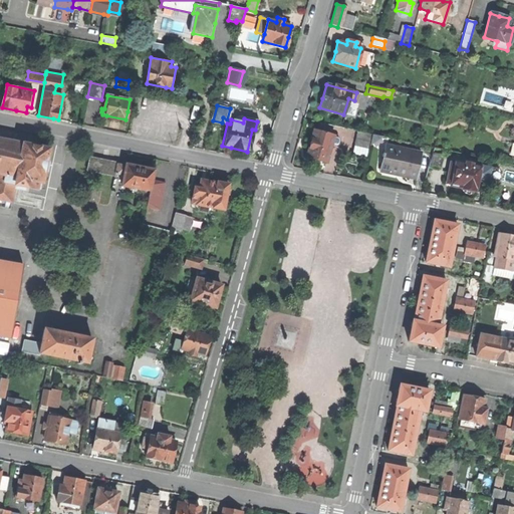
[(325,163),(332,136),(313,131),(306,157),(316,160),(325,163)]
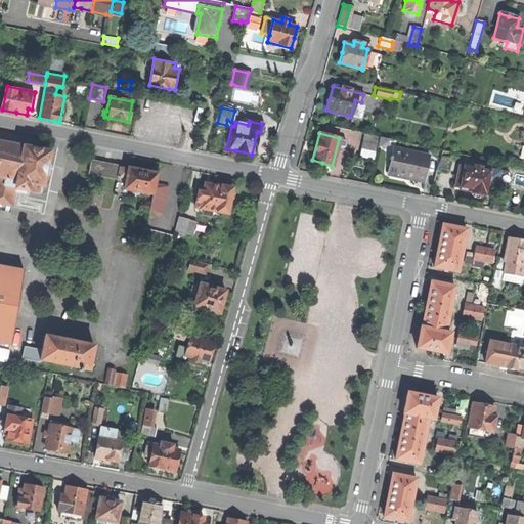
[(360,148),(376,151),(379,137),(363,134),(360,148)]
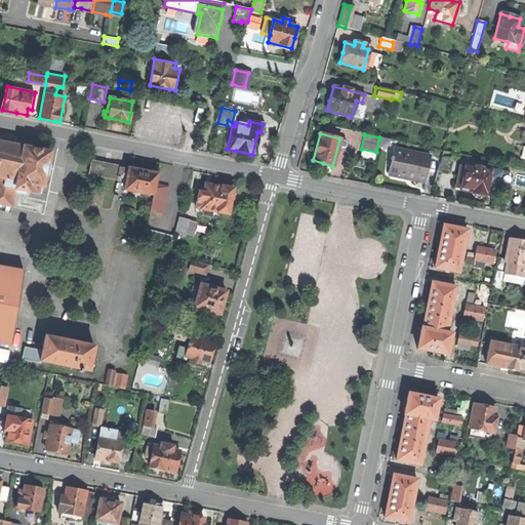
[(0,142),(0,204),(11,207),(15,189),(41,194),(49,153),(15,146),(0,142)]
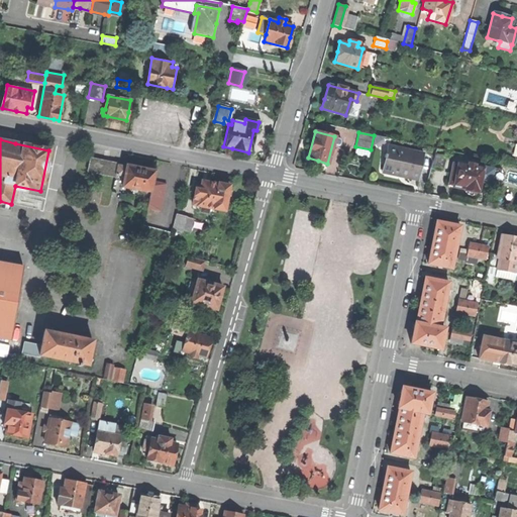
[(417,180),(422,153),(387,146),(385,154),(384,154),(383,158),(384,158),(382,169),(397,172),(404,174),(403,177),(417,180)]
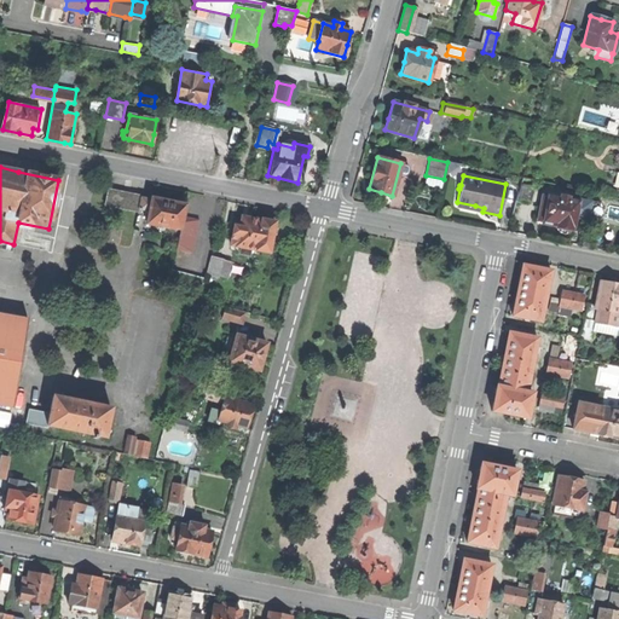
[(515,201),(527,203),(531,186),(520,184),(515,201)]
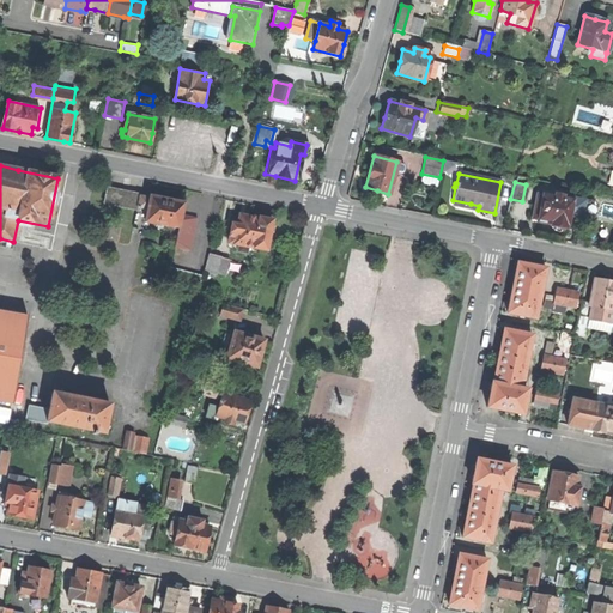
[(145,222),(177,229),(183,204),(164,200),(150,196),(150,199),(140,196),(140,195),(123,192),(107,188),(104,204),(137,211),(137,207),(147,210),(145,222)]
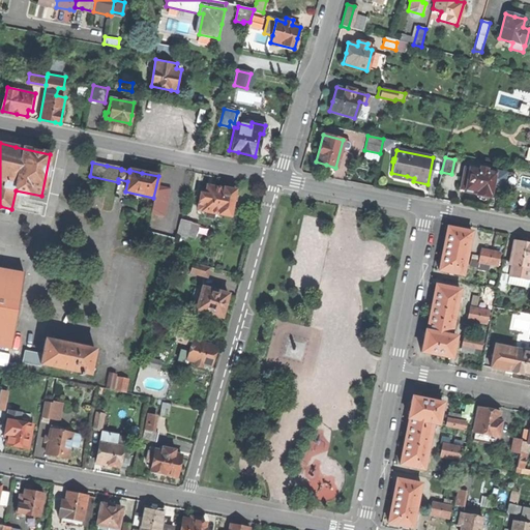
[(502,188),(505,174),(469,167),(468,169),(465,168),(461,188),(464,189),(464,192),(468,193),(475,194),(475,195),(476,196),(476,197),(478,200),(483,201),(486,199),(487,198),(488,198),(488,197),(490,197),(492,186),(502,188)]
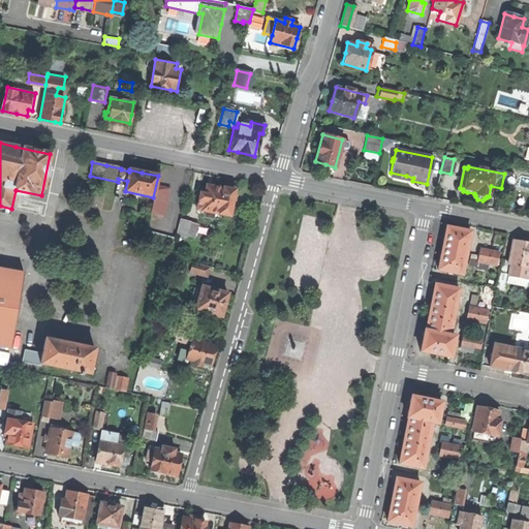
[(390,176),(412,181),(413,178),(406,176),(391,173),(390,176)]
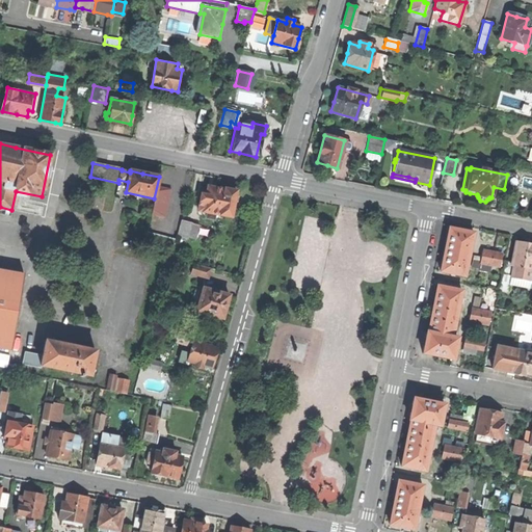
[(235,193),(236,190),(223,188),(223,189),(215,188),(207,186),(206,196),(201,195),(197,211),(207,213),(206,219),(213,220),(214,214),(231,217),(233,204),(236,202),(237,196),(235,193)]
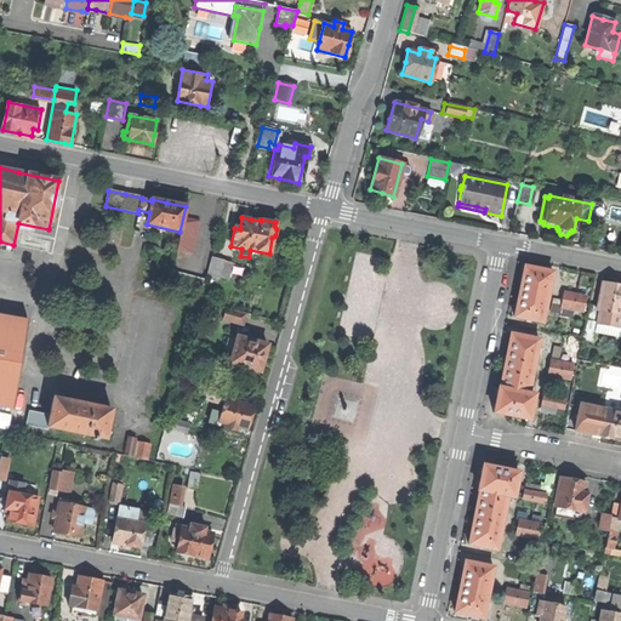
[(176,251),(193,255),(199,222),(183,218),(176,251)]
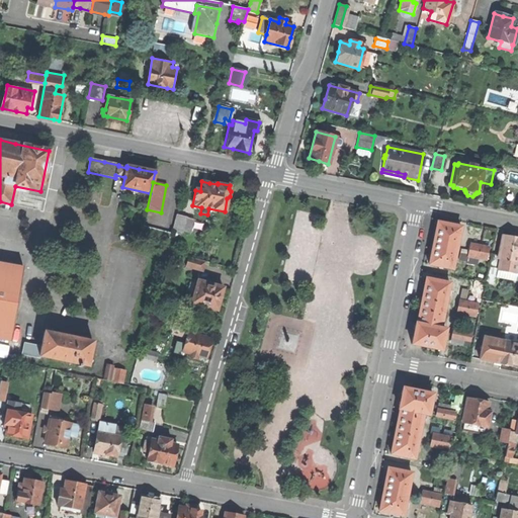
[(190,234),(193,221),(186,219),(186,218),(176,214),(171,231),(182,233),(182,232),(190,234)]
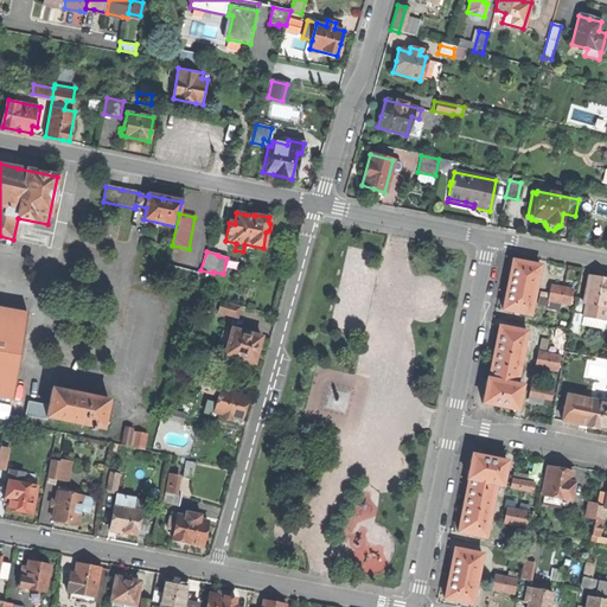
[(509,273),(506,285),(534,289),(538,266),(529,263),(529,262),(522,261),(522,262),(511,260),(509,273)]
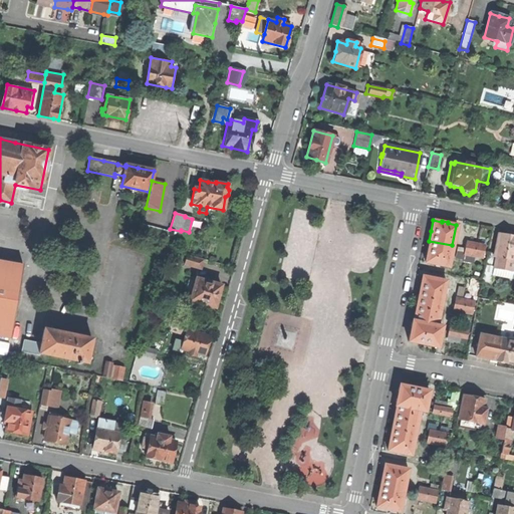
[(494,253),(486,252),(482,275),(484,275),(483,283),(490,284),(493,267),(494,267),(496,256),(496,257),(493,273),(508,276),(509,271),(512,271),(513,255),(513,235),(509,235),(498,233),(494,253)]
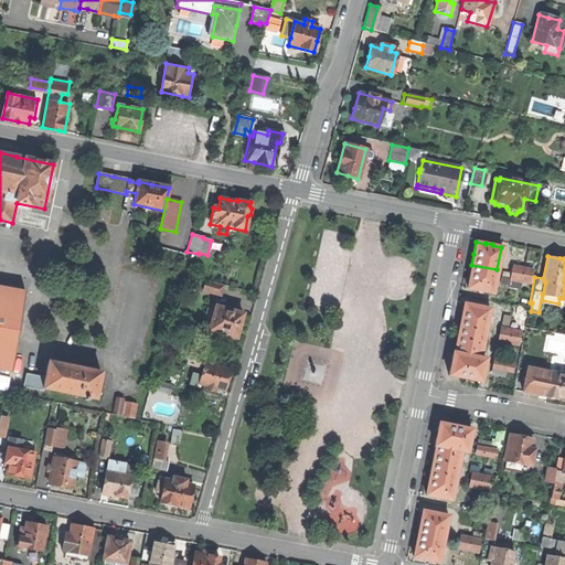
[(492,292),(497,269),(471,265),(469,276),(467,287),(476,289),(476,290),(483,291),(483,290),(492,292)]
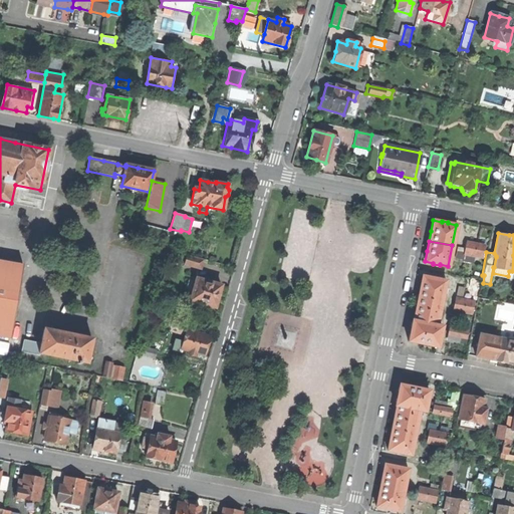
[(484,246),(466,242),(464,253),(482,257),(484,246)]
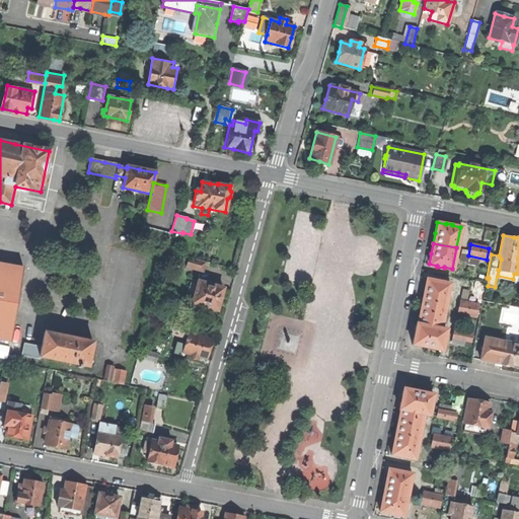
[(186,267),(201,271),(203,263),(189,258),(186,267)]
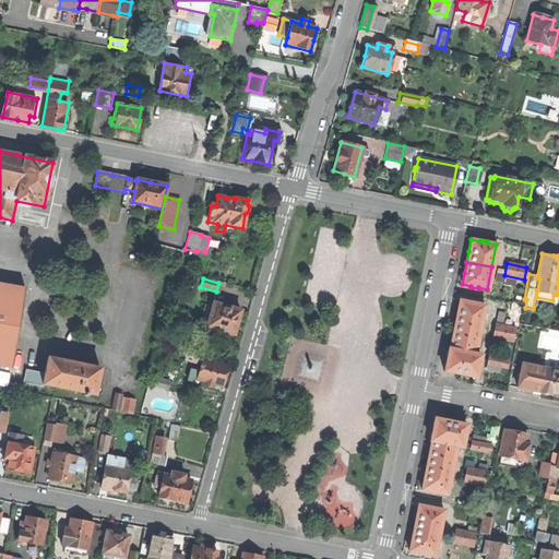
[(0,366),(11,368),(25,288),(0,283),(0,366)]
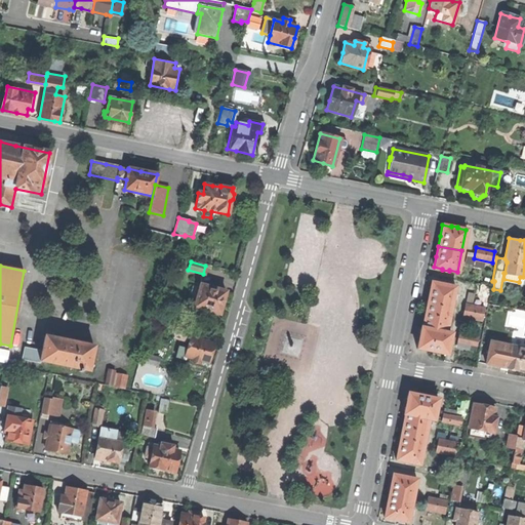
[(450,333),(445,332),(454,287),(446,285),(446,284),(440,283),(439,284),(431,282),(427,307),(422,327),(420,327),(418,338),(416,348),(447,354),(450,333)]
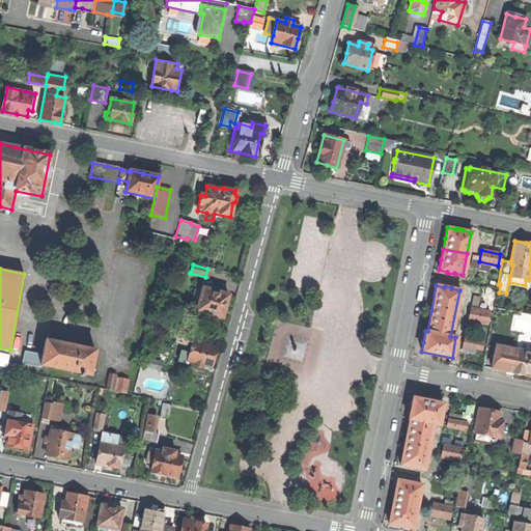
[(210,289),(202,287),(201,291),(197,290),(195,300),(198,301),(195,311),(221,317),(224,306),(227,295),(220,292),(221,288),(211,286),(210,289)]
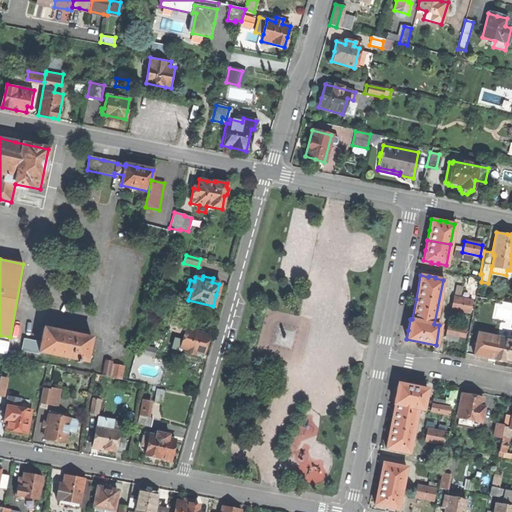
[(453,297),(451,308),(470,312),(471,301),(453,297)]
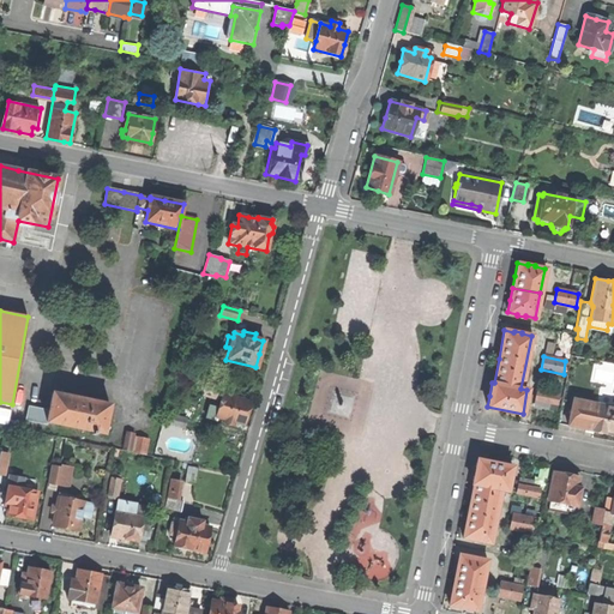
[(319,371),(308,426),(351,434),(354,425),(365,427),(373,381),(319,371)]
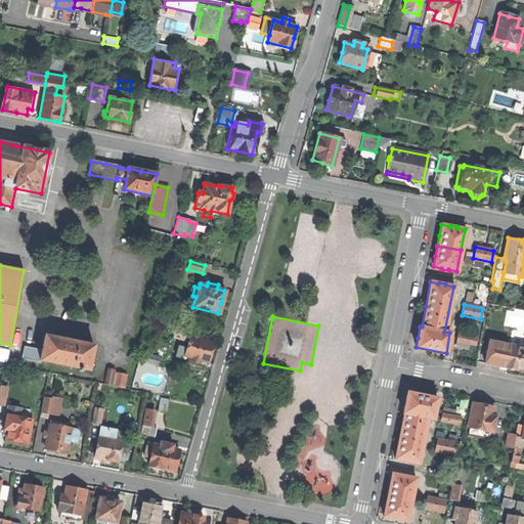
[(185,339),(187,332),(172,328),(170,335),(185,339)]
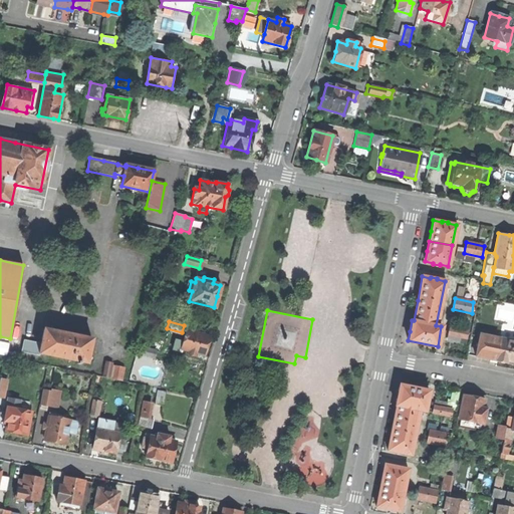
[(467,332),(449,328),(447,334),(466,338),(467,332)]
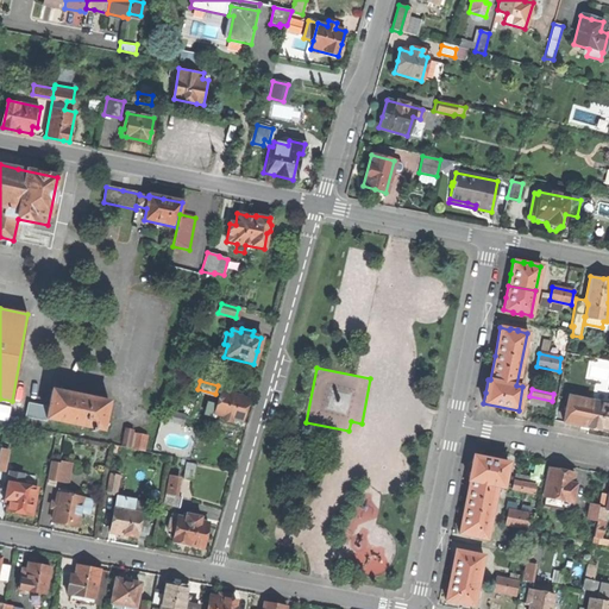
[(49,408),(46,419),(92,427),(90,431),(94,432),(95,428),(104,431),(110,401),(58,391),(52,390),(49,408)]
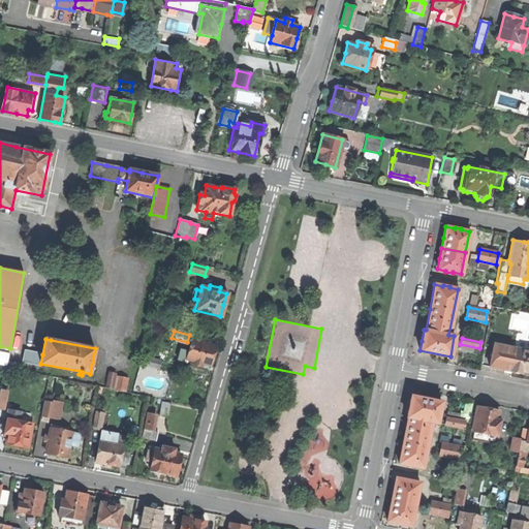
[(215,346),(191,340),(187,352),(180,350),(178,360),(179,361),(187,363),(187,360),(193,362),(192,366),(199,367),(200,364),(209,366),(212,356),(215,346)]
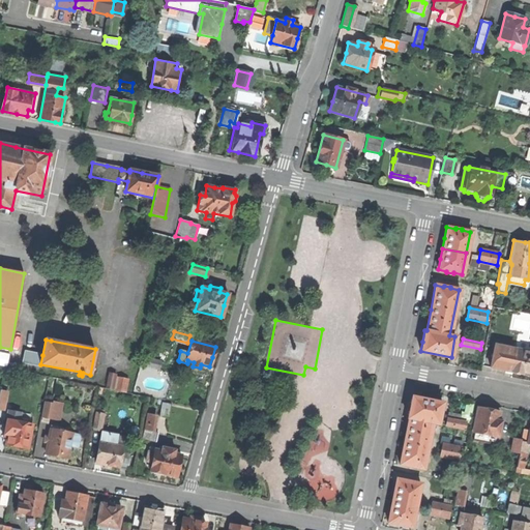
[(529,375),(529,352),(495,345),(490,367),(507,371),(529,375)]
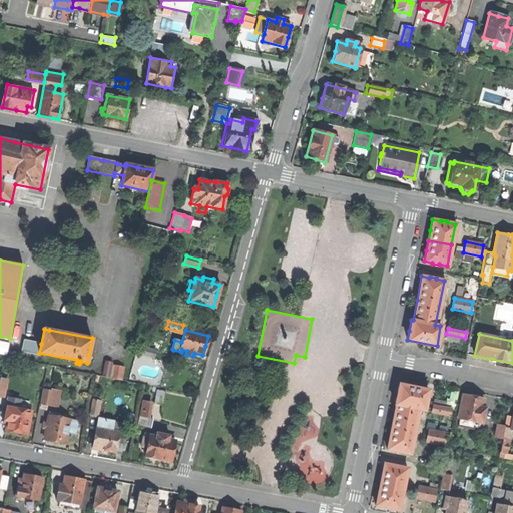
[(39,355),(39,353),(41,344),(25,341),(22,351),(39,355)]
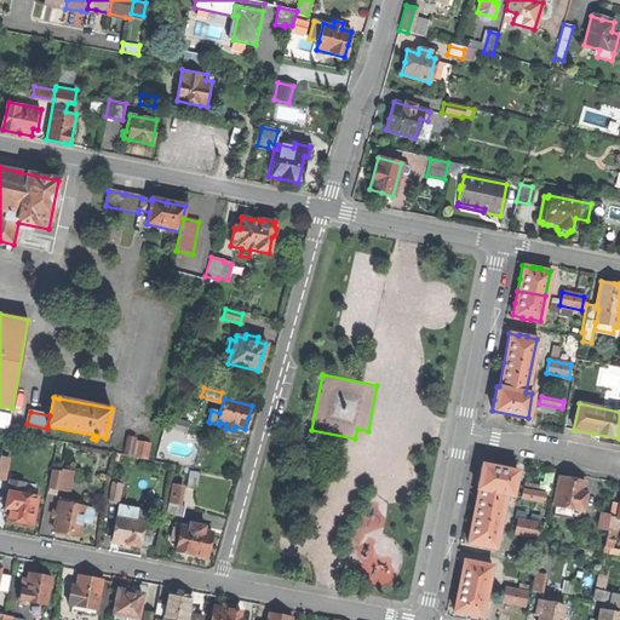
[(167,428),(187,432),(189,423),(170,418),(167,428)]
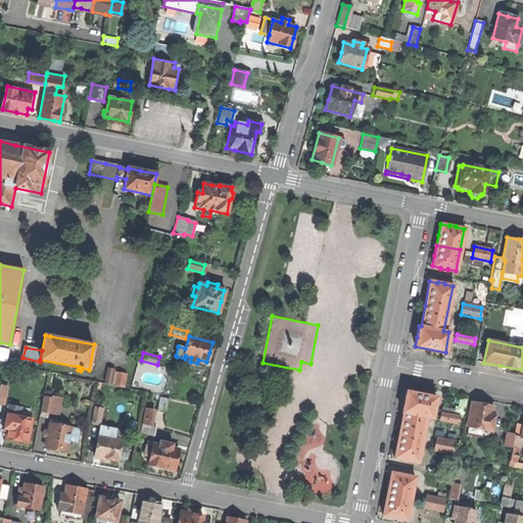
[(112,384),(115,370),(108,368),(104,383),(112,384)]
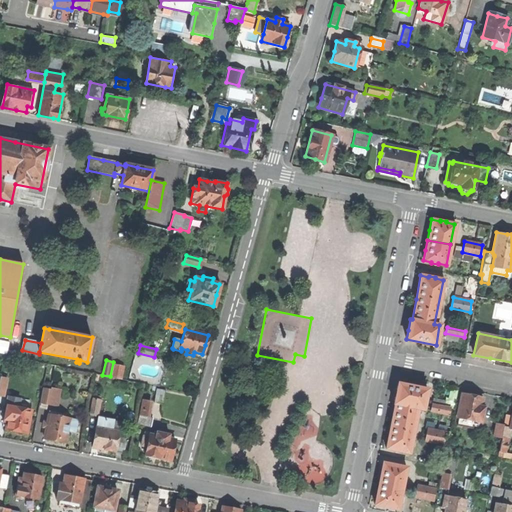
[(120,379),(123,366),(114,364),(110,377),(120,379)]
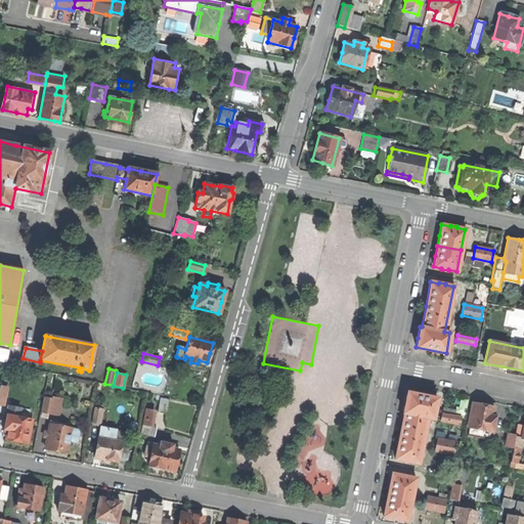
[(428,418),(433,419),(437,399),(408,393),(405,407),(403,412),(405,413),(428,418)]
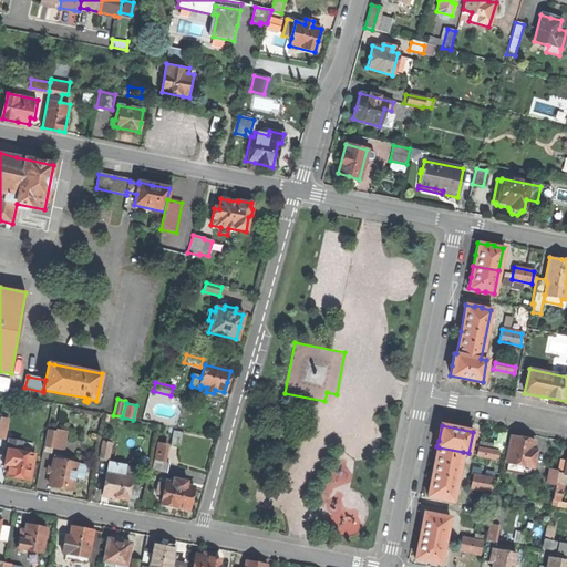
[(45,446),(63,450),(68,432),(57,430),(49,428),(45,446)]
